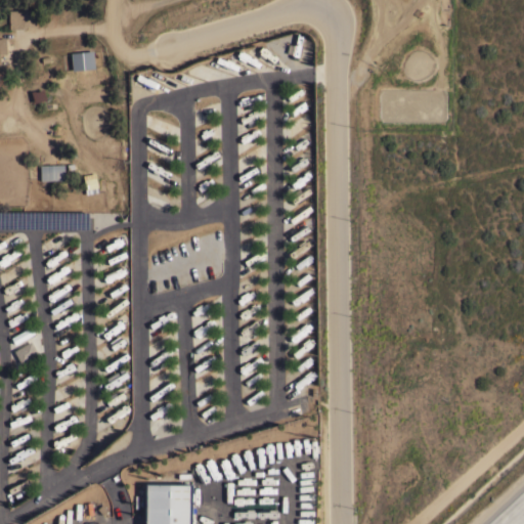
[(35,9),(36,25),(23,26),(23,28),(9,28),(8,9),(35,9)]
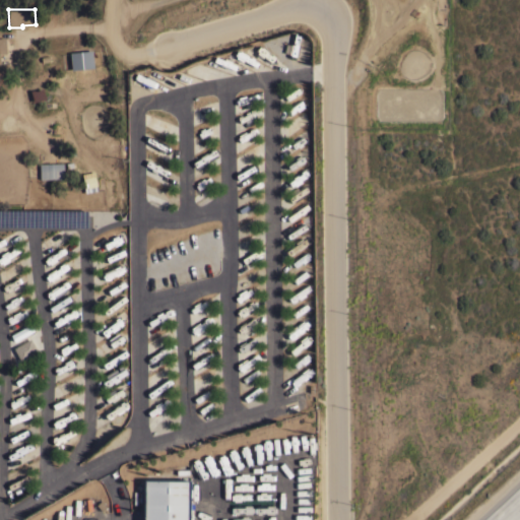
[(91,50),(93,67),(71,69),(70,52),(91,50)]
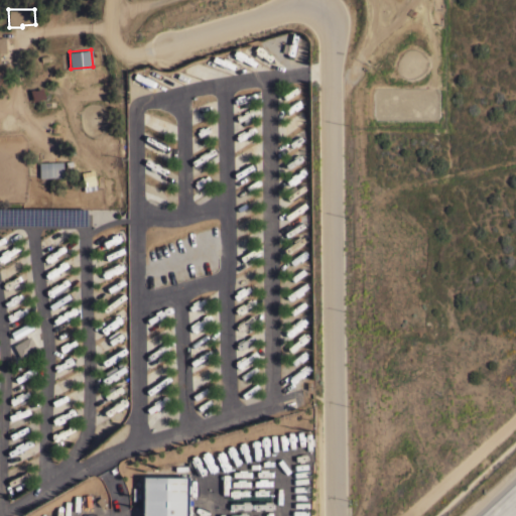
[(45,97),(33,101),(30,90),(33,89),(34,89),(35,89),(36,89),(42,87),(45,97)]
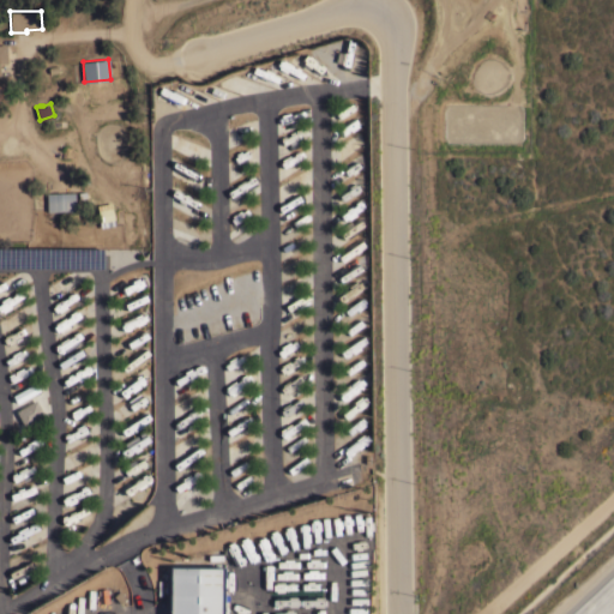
[(74,192),(76,210),(47,211),(47,192),(74,192)]
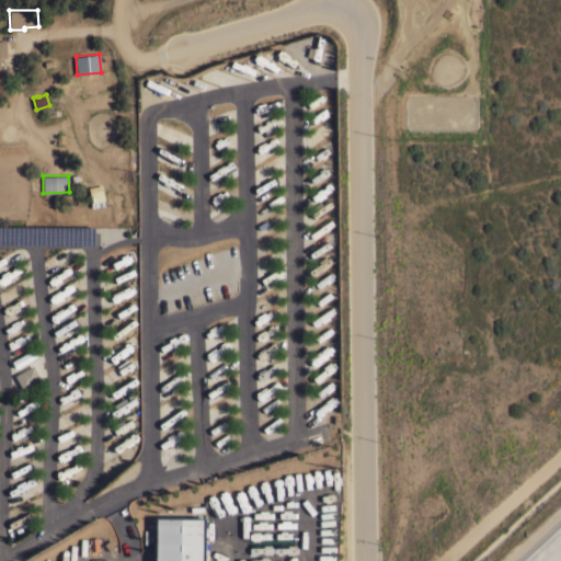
[(104,199),(105,205),(92,207),(91,202),(89,186),(102,184),(105,199),(104,199)]
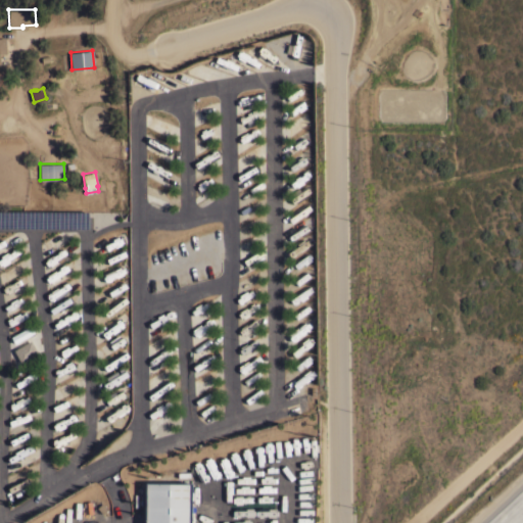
[(31,340),(38,352),(20,363),(13,349),(31,340)]
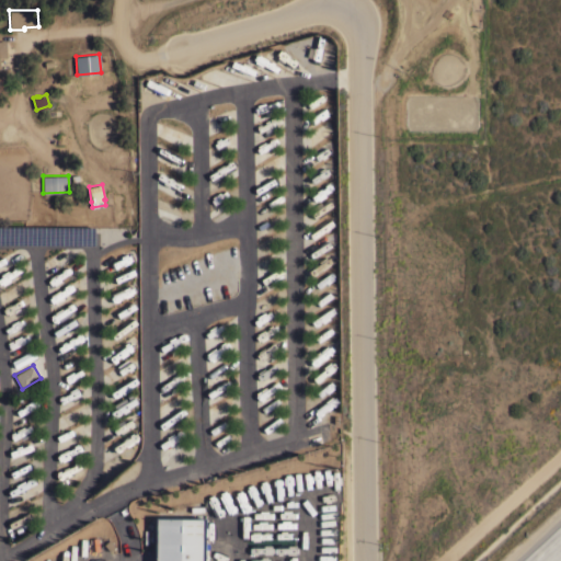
[(156,560),(156,516),(205,517),(205,560),(156,560)]
